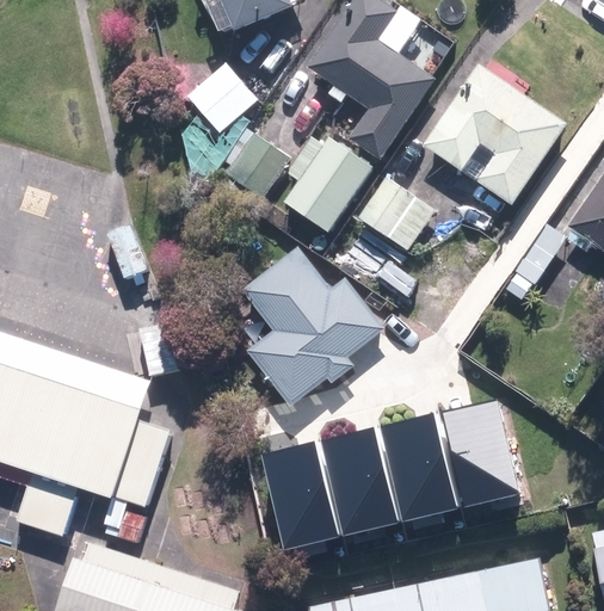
[(227,0),(241,31),(299,7),(295,0),(227,0)]
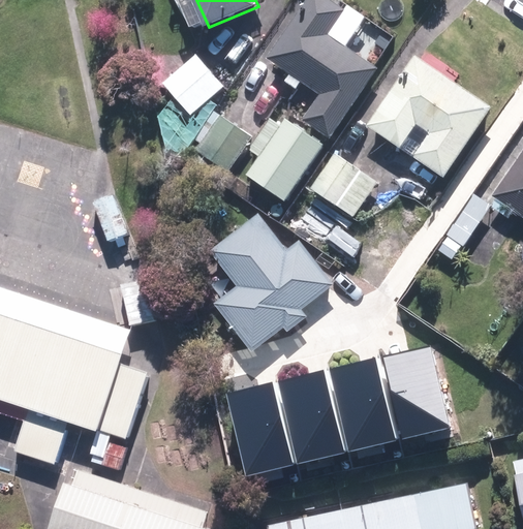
[(345,9),(332,0),(307,0),(268,59),(320,94),(303,120),(330,138),(377,67),(329,34),(345,9)]
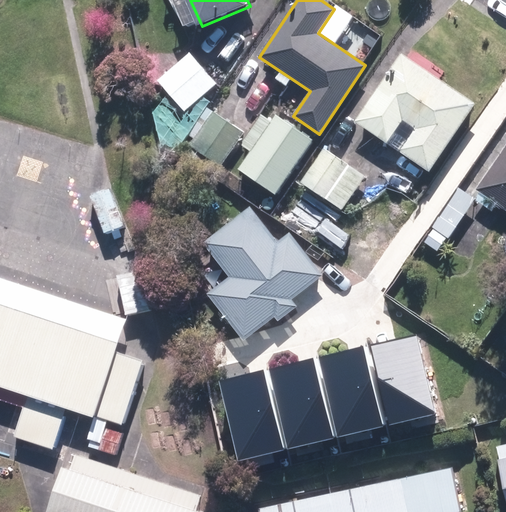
[(216,83),(188,53),(157,81),(184,111),(216,83)]
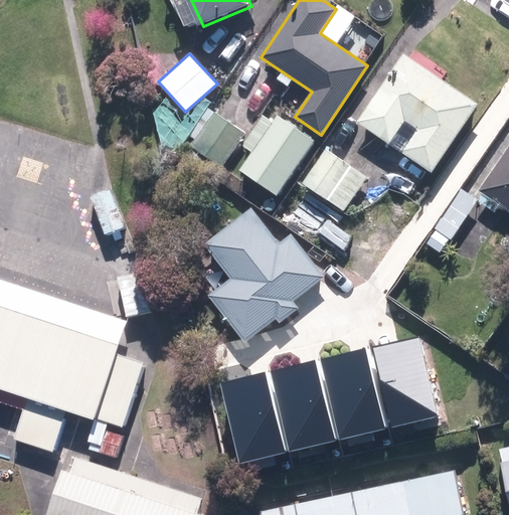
[(480,105),(403,53),(357,123),(433,174),(480,105)]
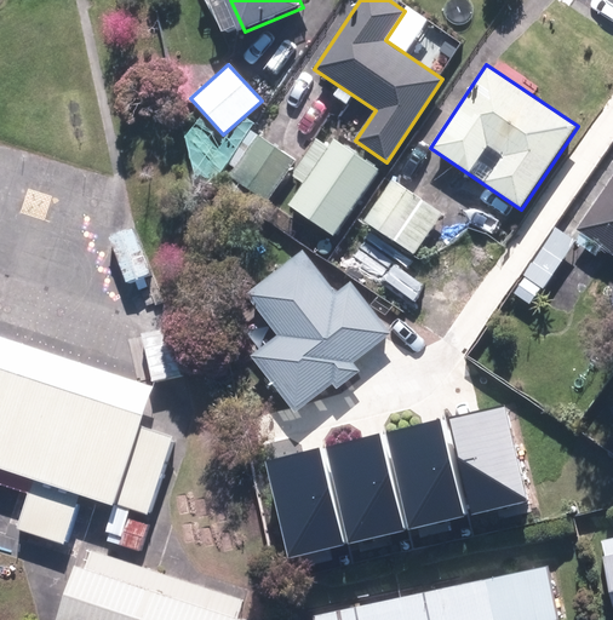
[(293,161),(250,131),(225,165),(233,170),(228,176),(265,201),(293,161)]
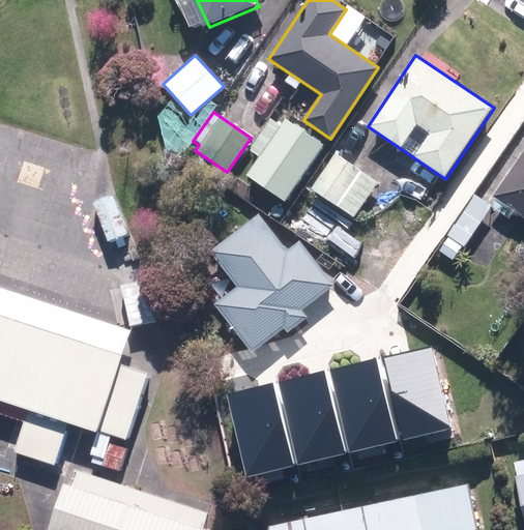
[(287,202),(325,146),(286,119),(282,125),(271,118),(250,150),(260,157),(248,176),(287,202)]
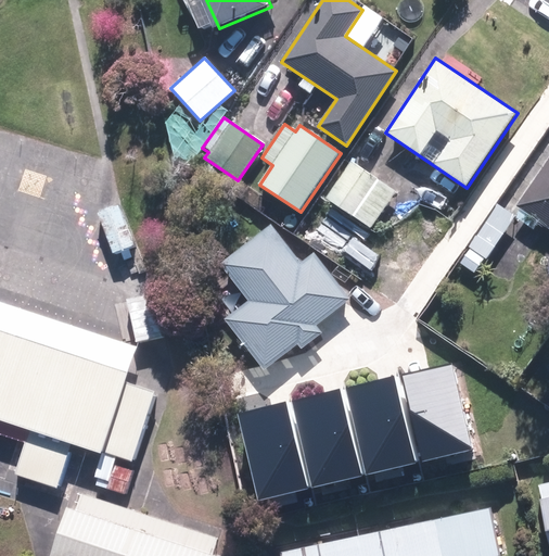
[(548,155),(514,206),(548,229),(548,155)]
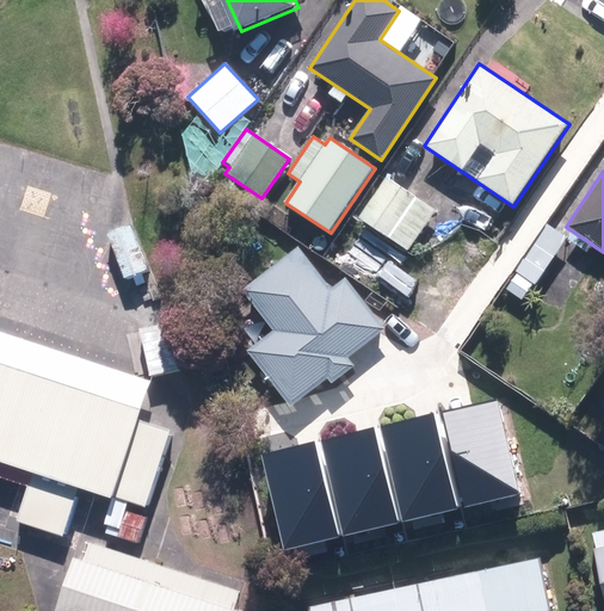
[(433,210),(384,178),(357,217),(406,251),(433,210)]
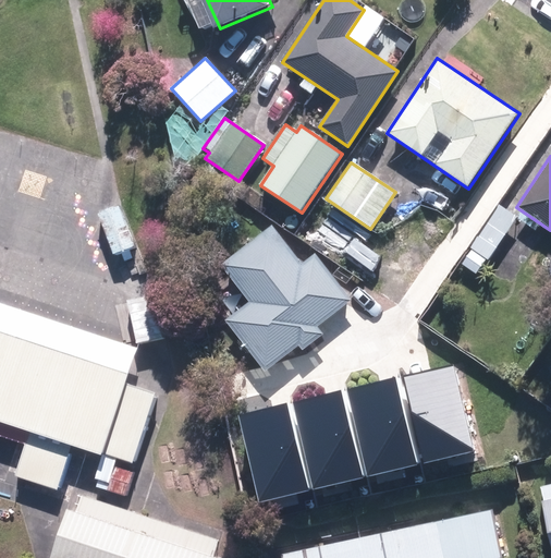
[(300,264),(270,227),(222,264),(253,302),(227,322),(264,370),(297,342),(303,350),(323,334),(318,327),(350,302),(311,254),(300,264)]
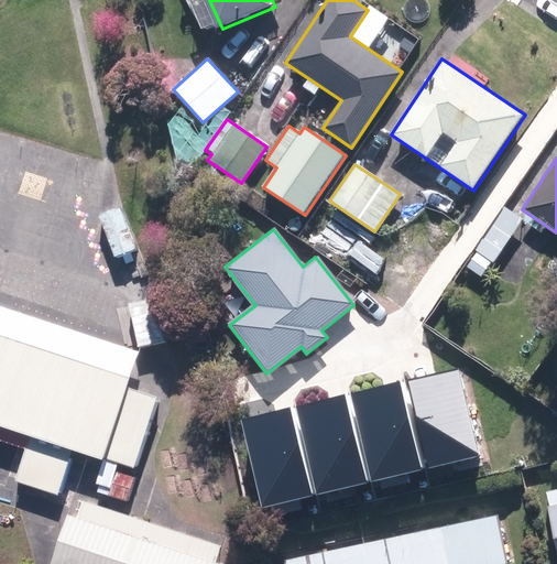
[(154,299),(129,303),(138,347),(164,342),(154,299)]
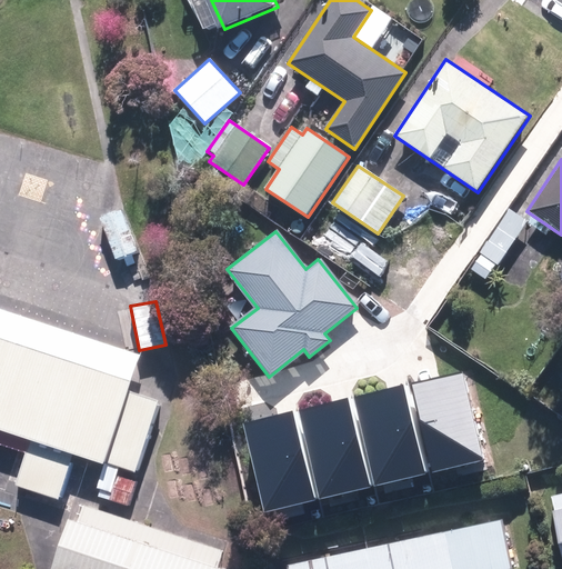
[(142,353),(0,308),(0,430),(27,439),(11,486),(58,500),(72,451),(134,471),(158,398),(131,389),(142,353)]
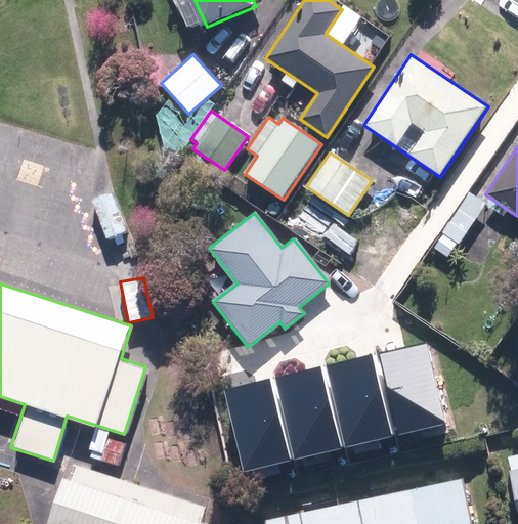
[(420,343),(370,354),(389,435),(439,424),(420,343)]
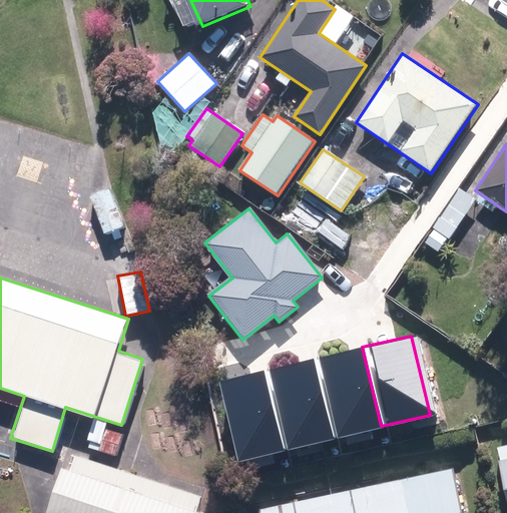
[(362,347),(313,359),(332,438),(381,426),(362,347)]
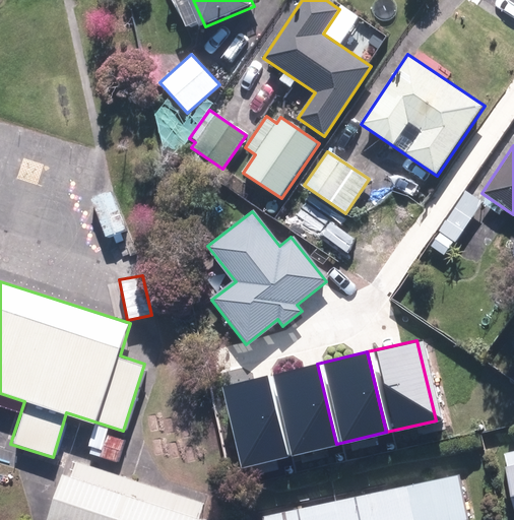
[(336,444),(317,364),(264,376),(283,456),(336,444)]
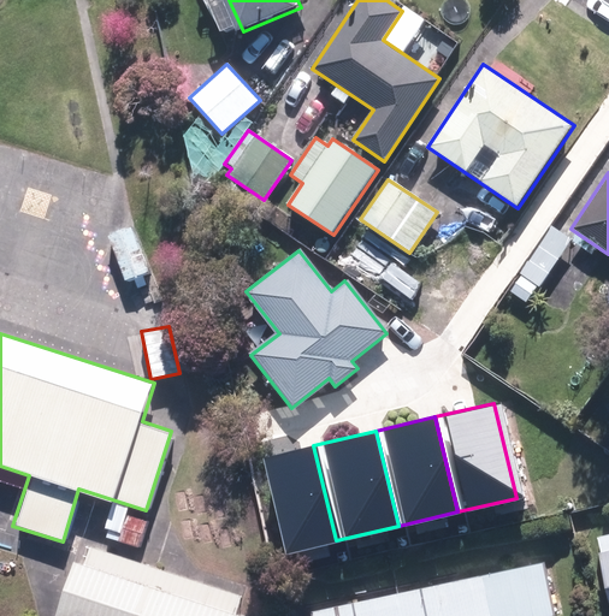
[(336,540),(313,445),(256,458),(279,554),(336,540)]
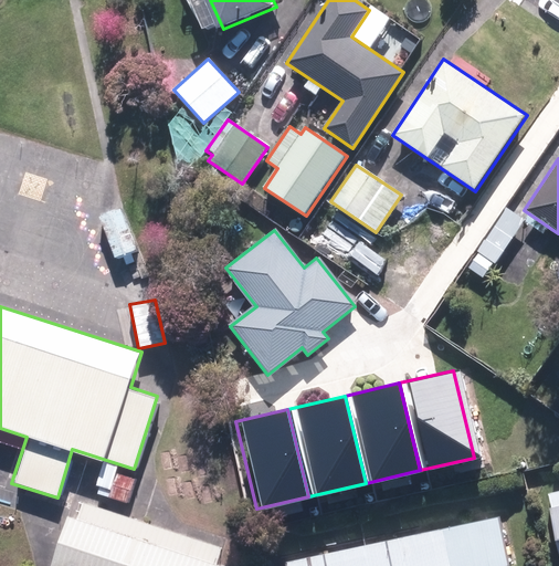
[(76,517),(67,514),(50,565),(222,565),(214,563),(219,548),(82,502),(76,517)]
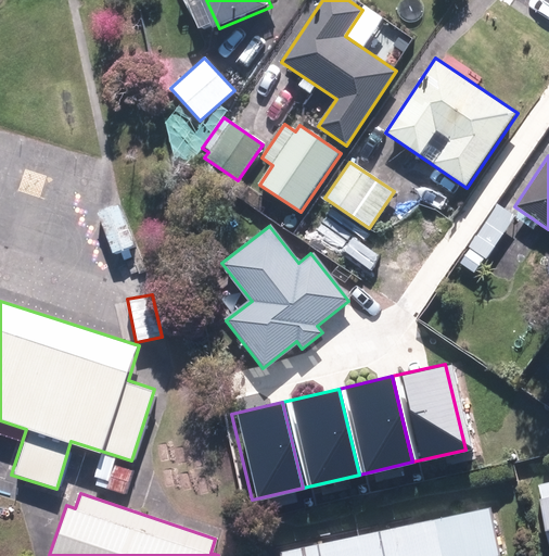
[(548,494),(539,497),(548,540),(548,494)]
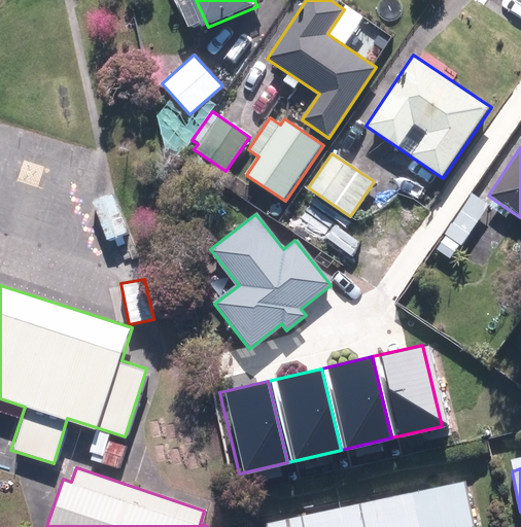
[(475,526),(465,481),(265,523),(265,526),(475,526)]
